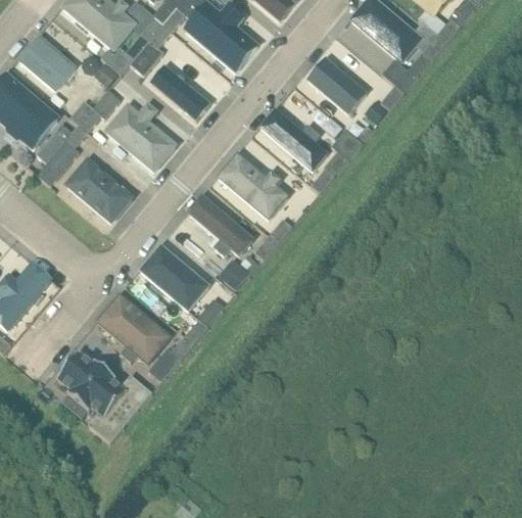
[(64,0),(60,5),(109,46),(112,48),(115,46),(132,27),(136,20),(125,11),(123,9),(128,3),(125,0),(116,0),(114,3),(111,0),(64,0)]
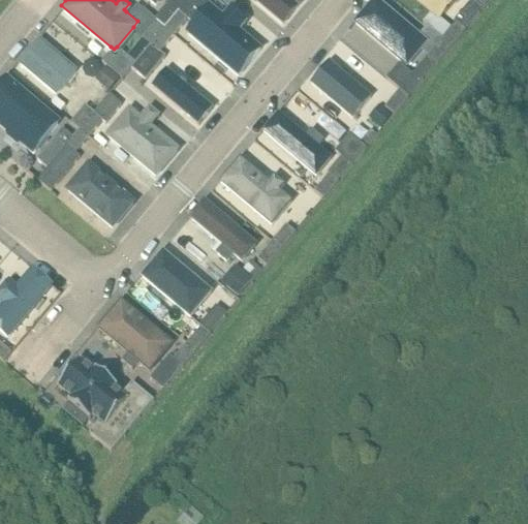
[(166,0),(153,16),(155,18),(163,25),(184,0),(166,0)]
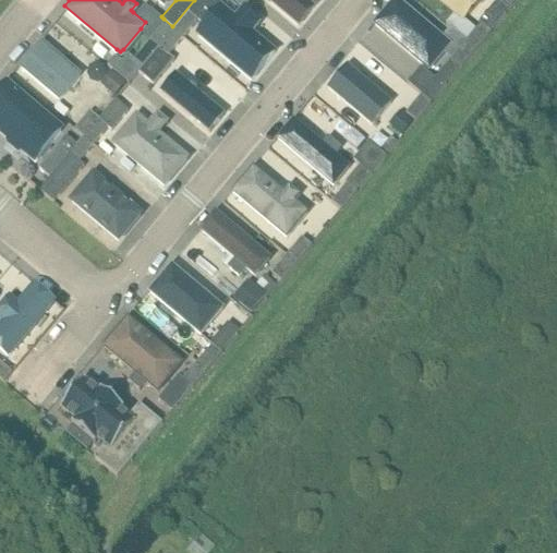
[(194,0),(172,26),(182,34),(197,15),(201,19),(217,0),(194,0)]
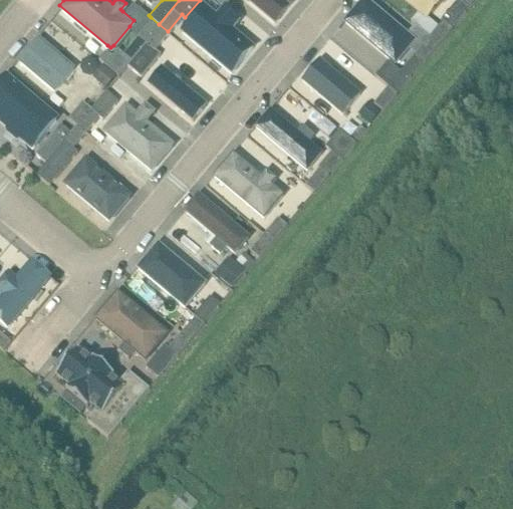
[(223,2),(216,10),(204,0),(202,0),(179,27),(231,71),(255,42),(233,24),(240,16),(223,2)]
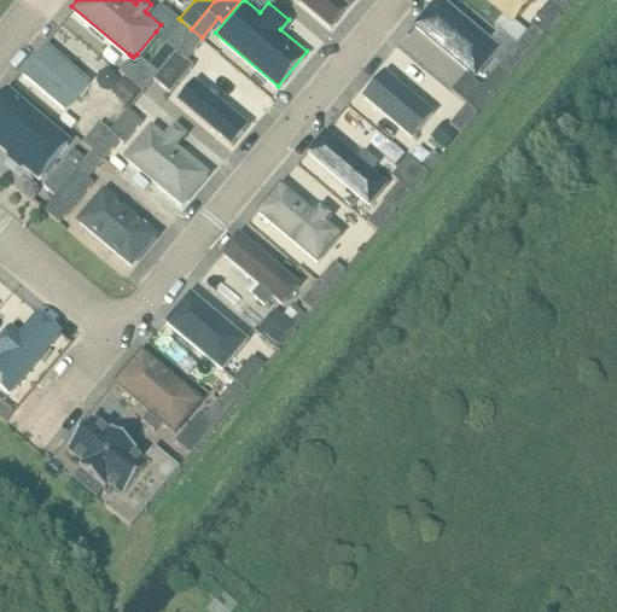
[(306,0),(331,21),(348,0),(306,0)]
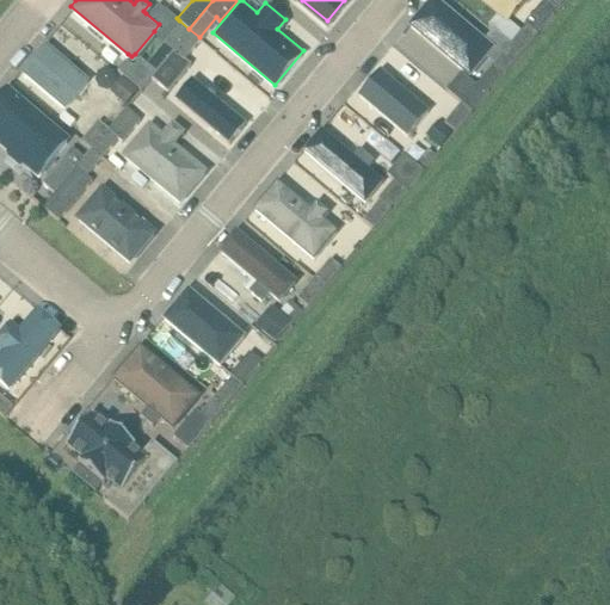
[(426,0),(407,23),(469,75),(493,47),(439,0),(426,0)]
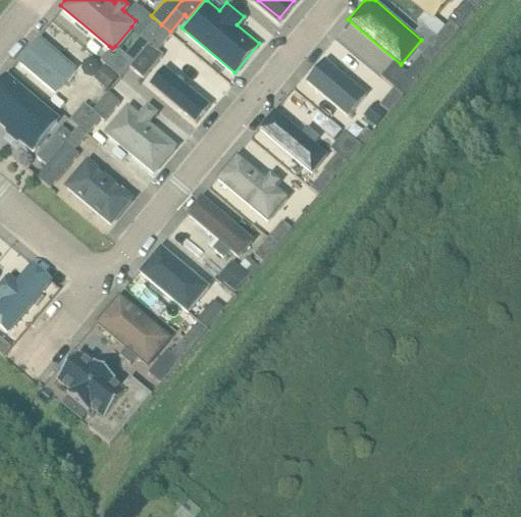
[(417,0),(432,12),(443,0),(417,0)]
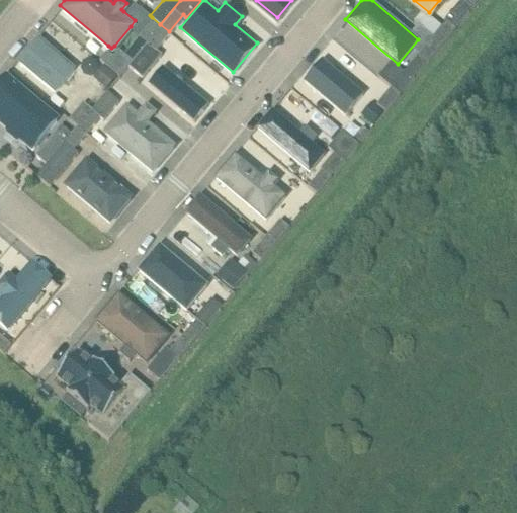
[(422,8),(414,18),(433,33),(432,34),(440,41),(475,1),(474,0),(459,0),(447,15),(447,16),(441,23),(422,8)]
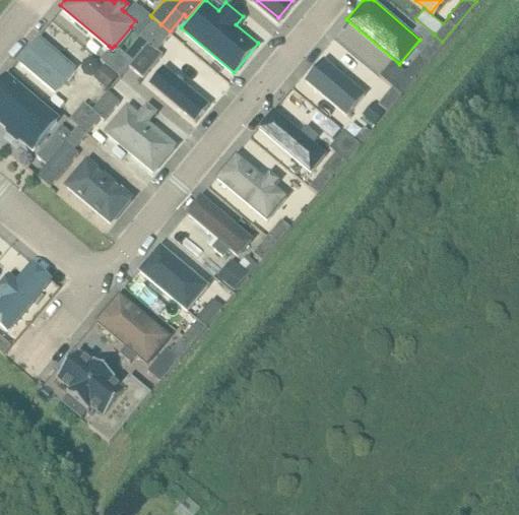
[(133,1),(124,11),(135,20),(131,26),(139,34),(141,31),(152,17),(150,15),(133,1)]
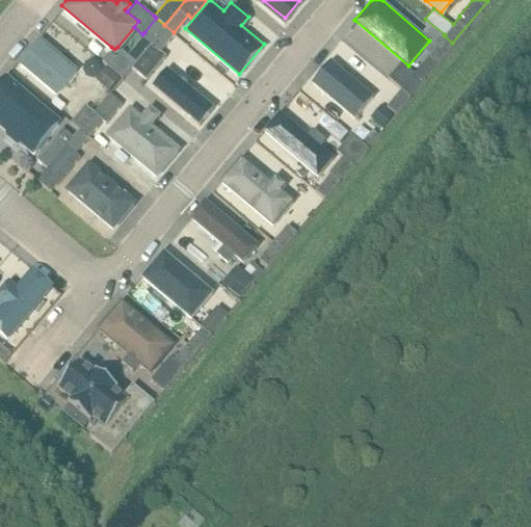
[(144,32),(152,38),(164,25),(156,18),(144,32)]
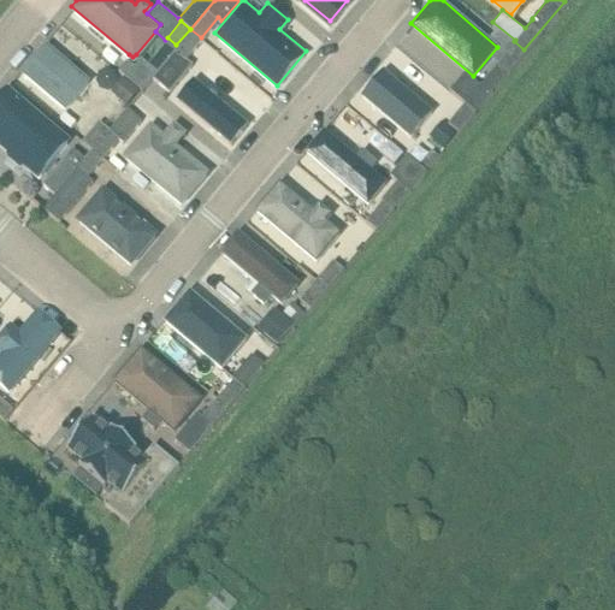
[(190,29),(176,45),(187,54),(201,37),(190,29)]
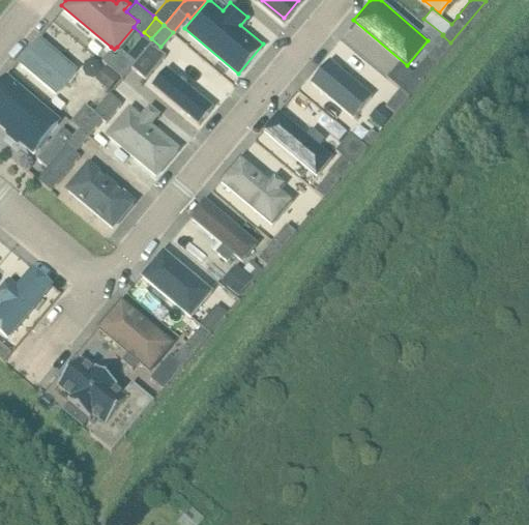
[(38,32),(18,56),(57,89),(77,65),(38,32)]
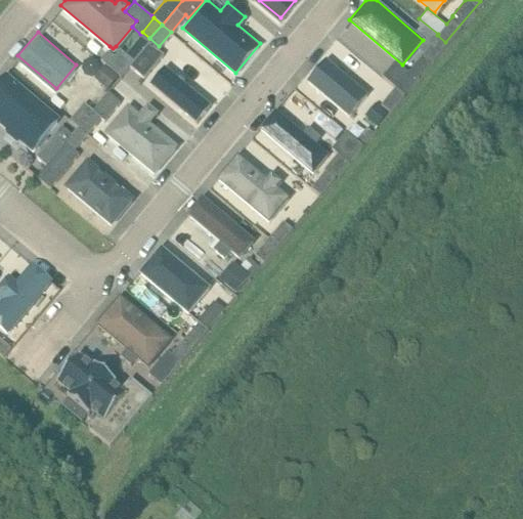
[(140,34),(124,52),(132,59),(149,38),(142,32),(140,34)]
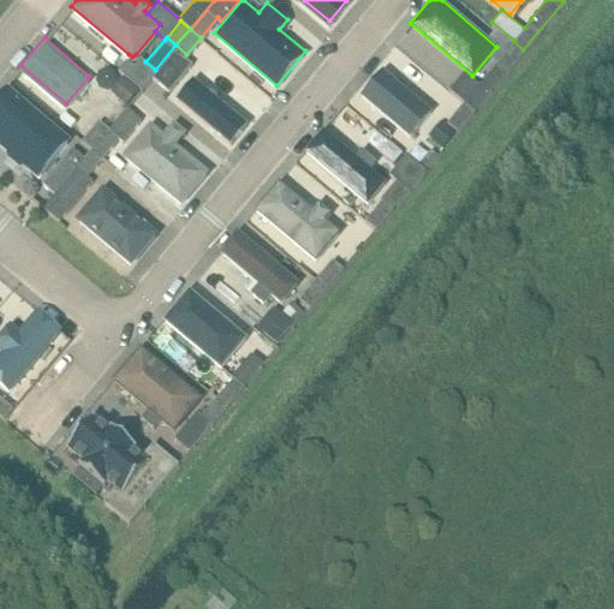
[(513,41),(498,59),(507,67),(523,49),(513,41)]
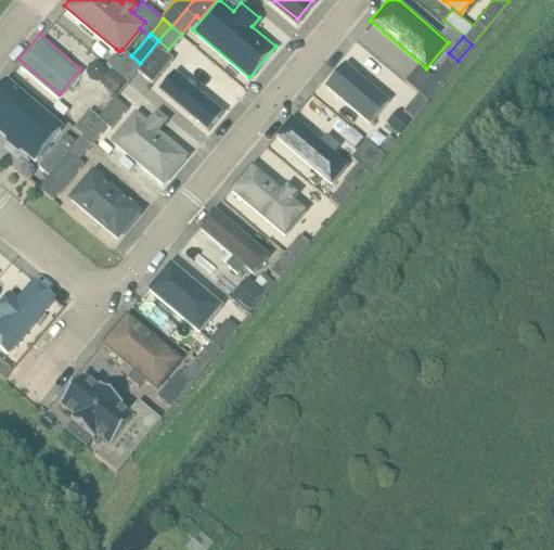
[(158,40),(140,63),(155,75),(174,53),(168,49),(158,40)]
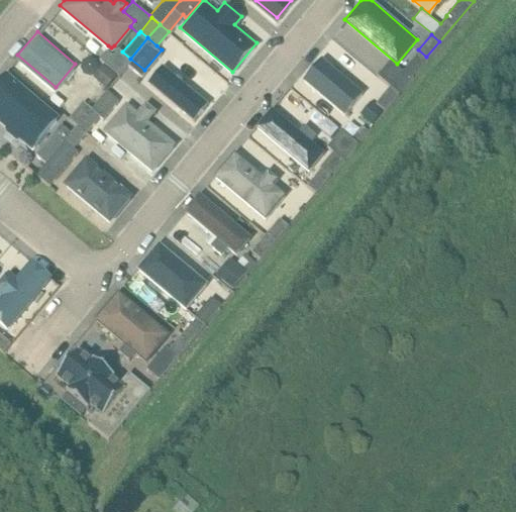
[(106,47),(99,57),(118,74),(130,59),(122,52),(117,47),(112,53),(106,47)]
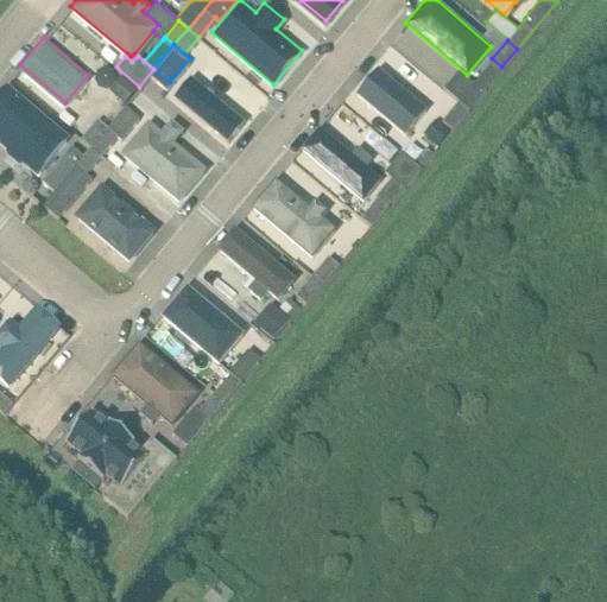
[(459,70),(444,87),(460,100),(468,107),(482,90),(501,67),(492,58),(473,82),(459,70)]
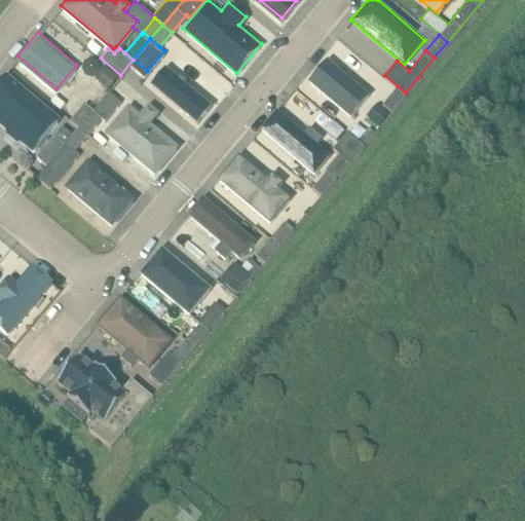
[(319,68),(309,79),(351,114),(369,92),(363,87),(344,73),(327,58),(319,68)]
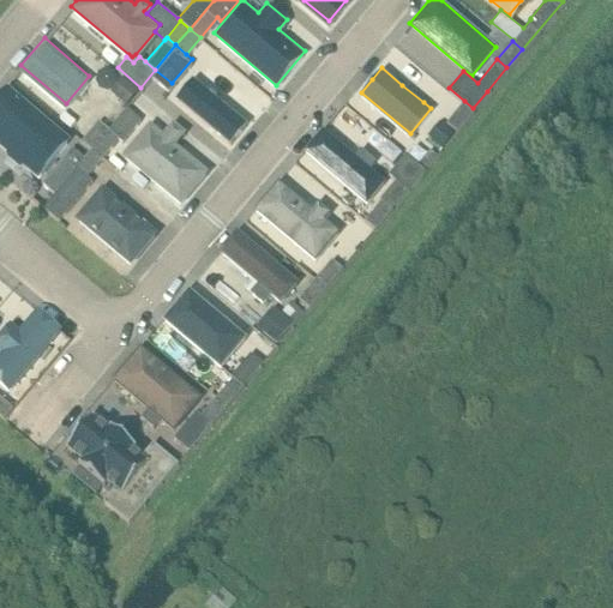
[(192,77),(176,95),(232,142),(246,124),(192,77)]
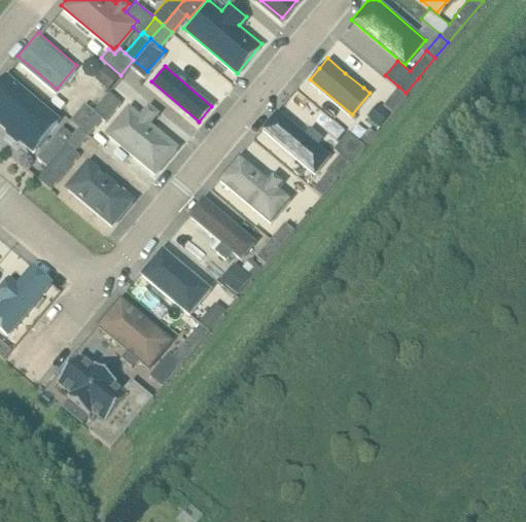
[(108,87),(117,74),(108,67),(99,79),(108,87)]
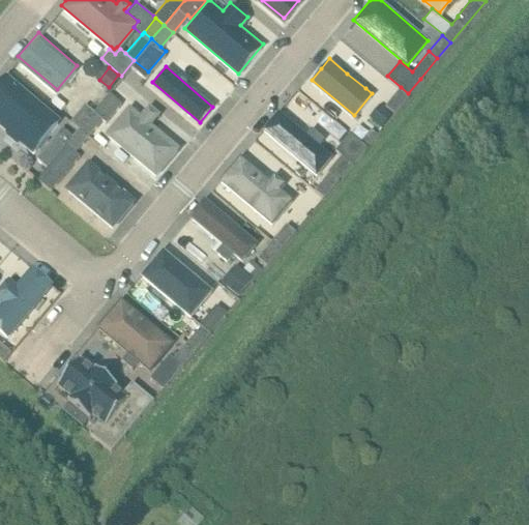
[(0,123),(33,150),(60,118),(5,71),(0,78),(0,123)]
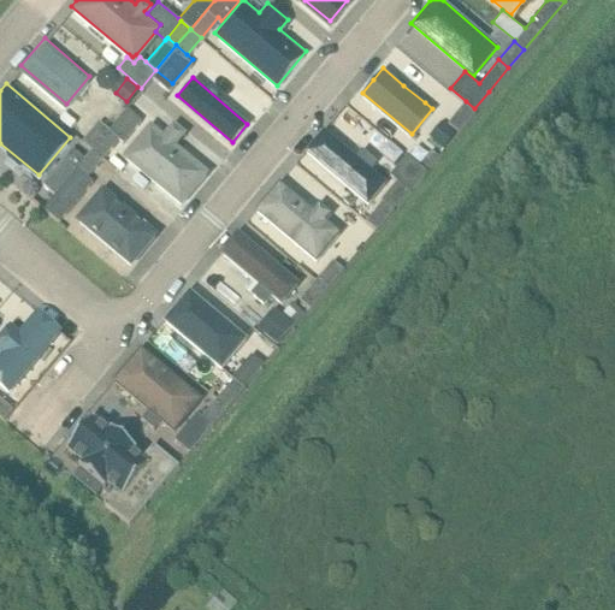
[(466,101),(450,120),(459,128),(474,108),(466,101)]
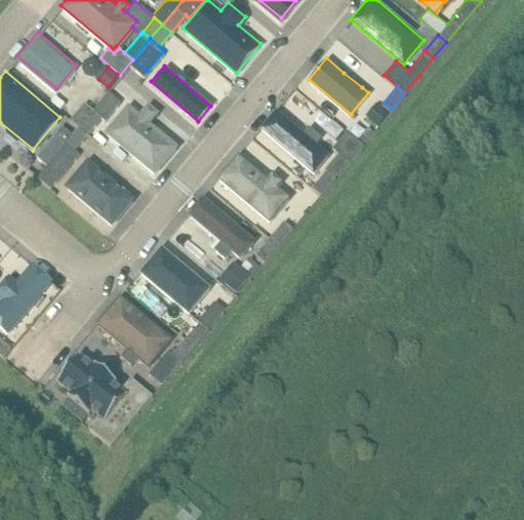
[(109,87),(93,107),(102,114),(105,117),(121,97),(109,87)]
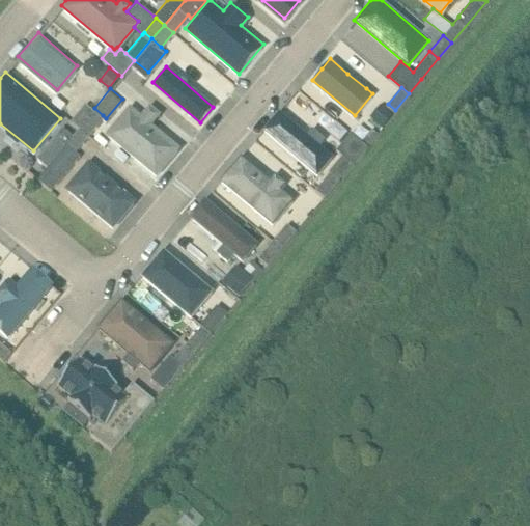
[(86,101),(71,119),(79,127),(94,108),(86,101)]
